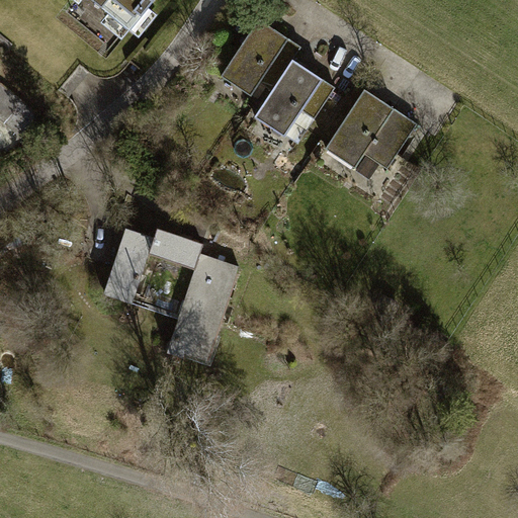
[(93,0),(130,29),(153,0),(93,0)]
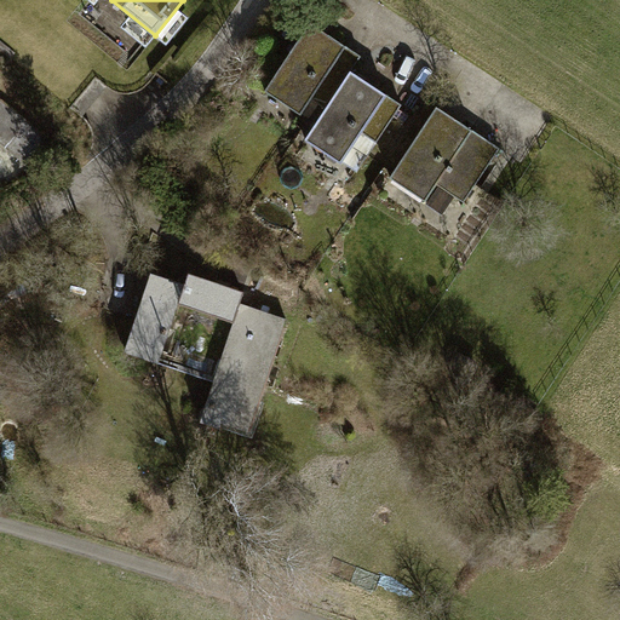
[(346,44),(309,22),(265,93),(302,116),(346,44)]
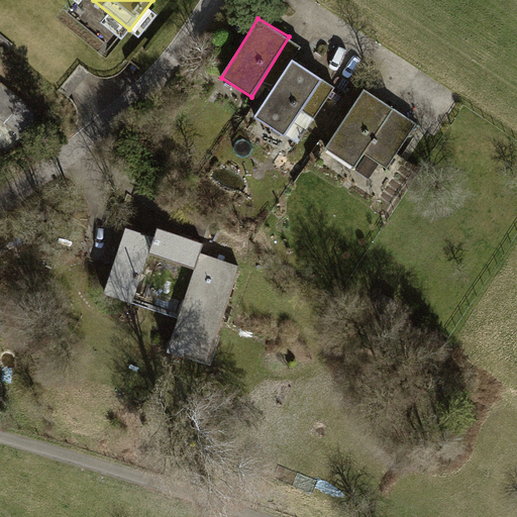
[(333,84),(294,58),(252,119),(292,145),(333,84)]
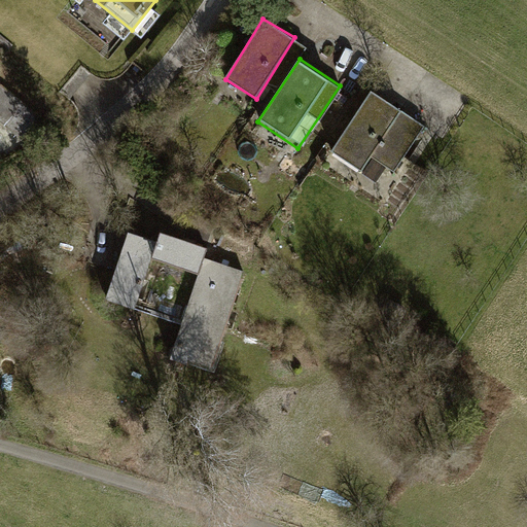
[(424,125),(372,92),(336,149),(388,182),(405,155),(424,125)]
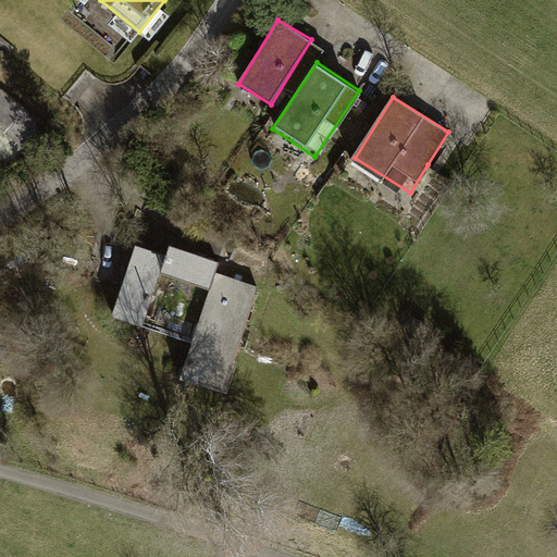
[(113,317),(192,343),(217,270),(137,244),(113,317)]
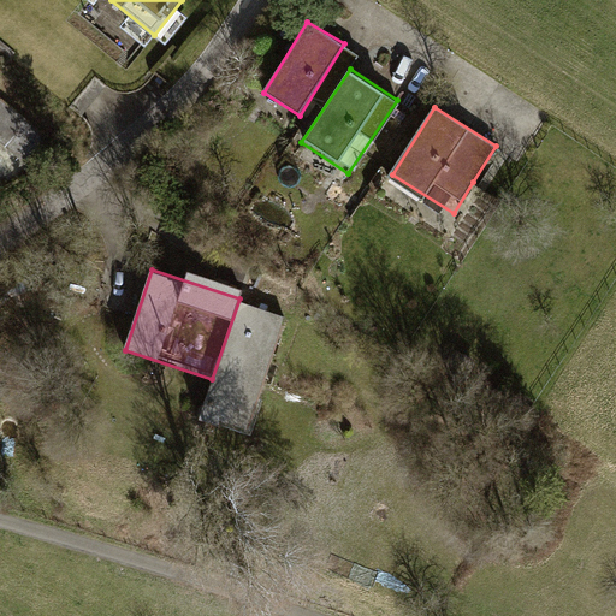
[(202,421),(249,437),(289,321),(243,304),(202,421)]
